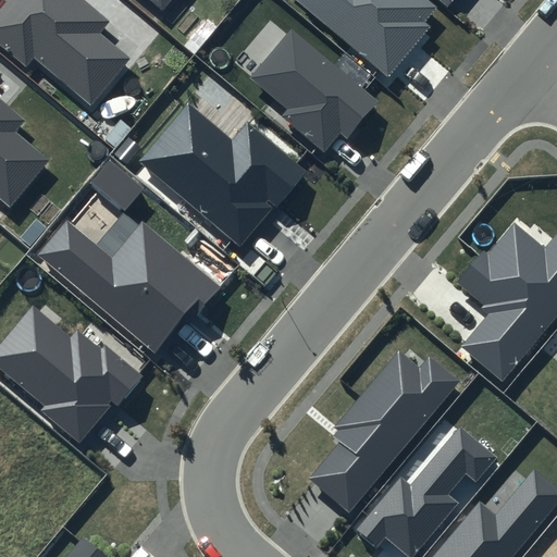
[(111,21),(86,0),(8,0),(0,9),(0,42),(27,66),(34,58),(89,103),(130,57),(100,33),(111,21)]
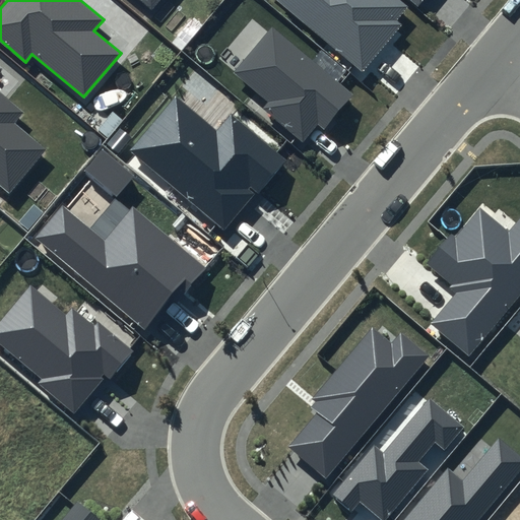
[(138,0),(151,10),(159,0),(138,0)]
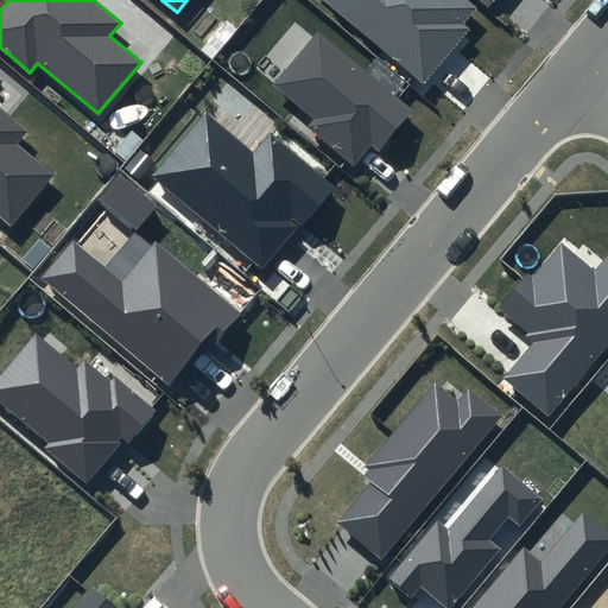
[(476,8),(467,0),(321,0),(424,83),(469,29),(464,24),(476,8)]
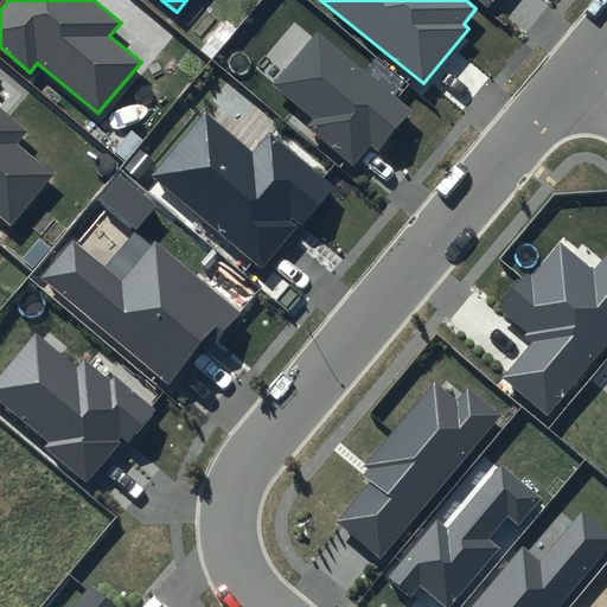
[(413,109),(318,30),(272,85),(312,119),(306,126),(352,165),(371,144),(378,151),(413,109)]
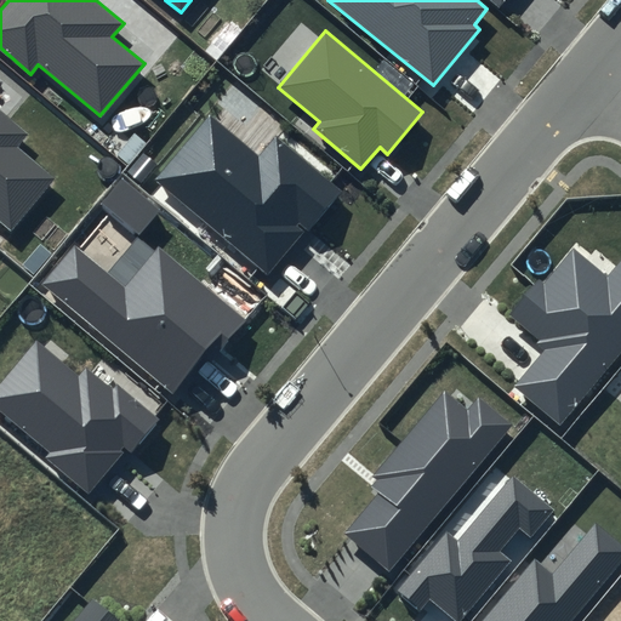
[(28,134),(0,109),(0,220),(12,231),(58,178),(18,144),(28,134)]
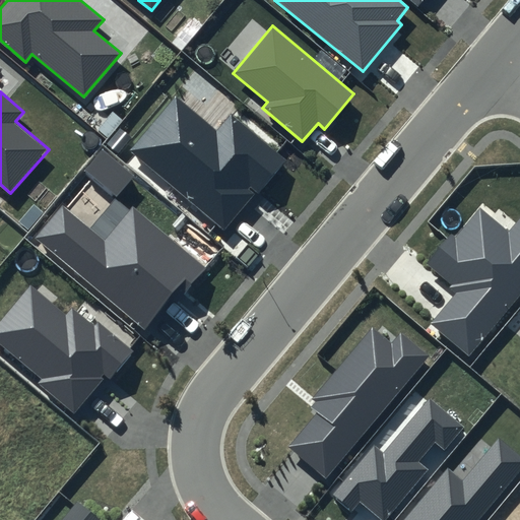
[(217,131),(176,95),(129,150),(223,229),(282,158),(231,115),(217,131)]
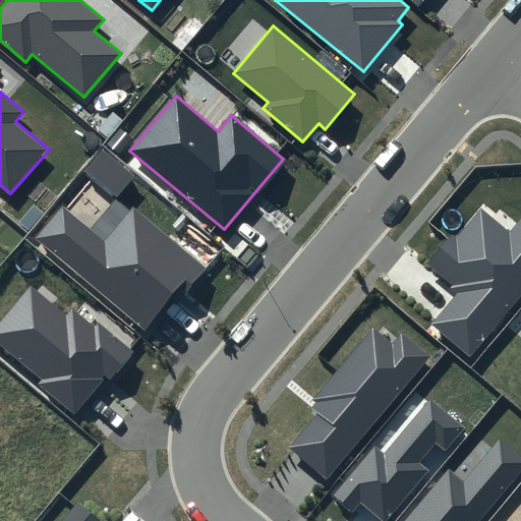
[(132,176),(102,151),(83,173),(114,198),(132,176)]
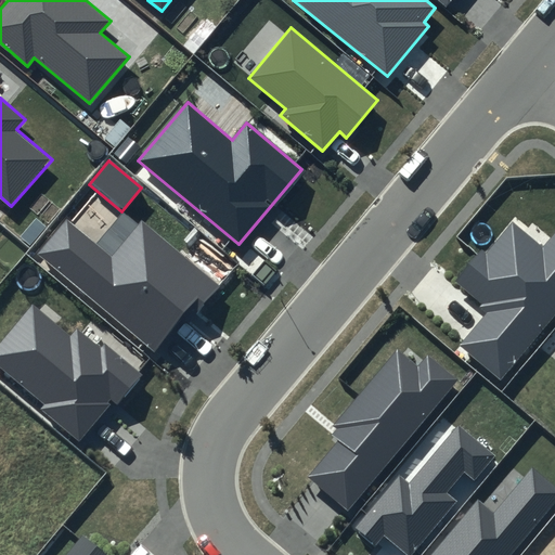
[(141,220),(112,256),(66,219),(38,255),(153,349),(189,306),(198,313),(221,286),(141,220)]
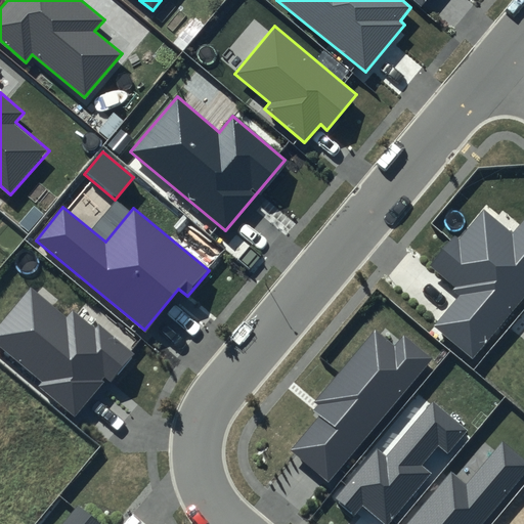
[(523,216),(512,231),(484,208),(435,266),(466,292),(436,326),(473,358),(523,298),(523,216)]
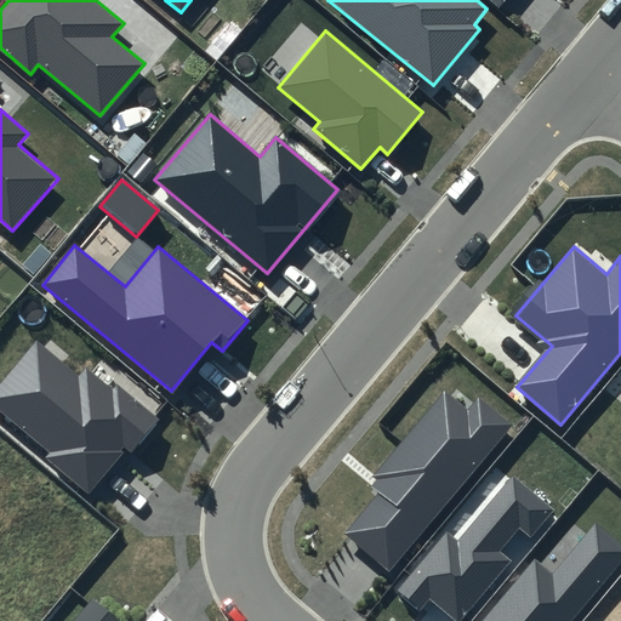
[(79,374),(36,339),(0,382),(0,410),(49,451),(44,456),(89,493),(127,448),(132,453),(160,421),(117,383),(113,389),(85,366),(79,374)]
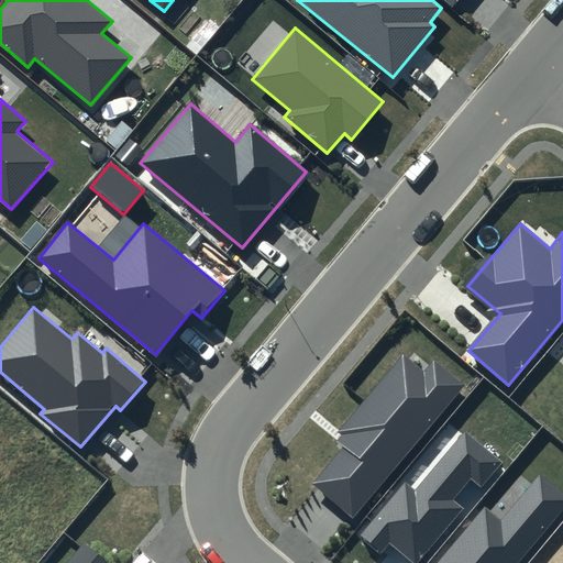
[(464,385),(433,360),(423,371),(404,354),(333,438),(343,445),(311,484),(353,519),(464,385)]
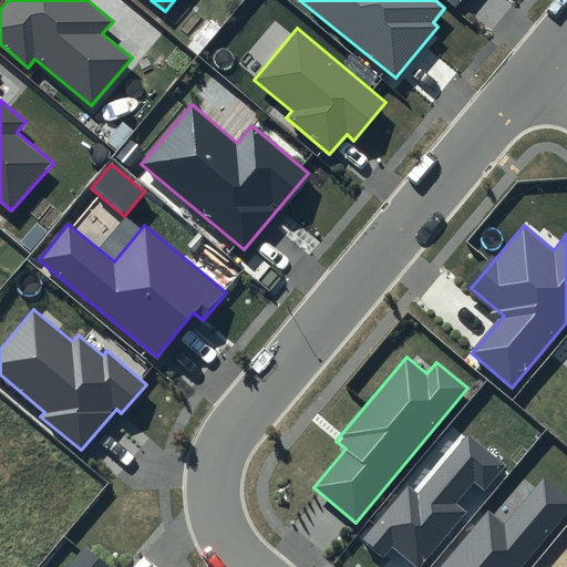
[(506,465),(468,435),(419,495),(408,486),(361,542),(381,558),(392,546),(418,566),(420,566),(466,512),(456,503),(474,483),(484,492),(506,465)]
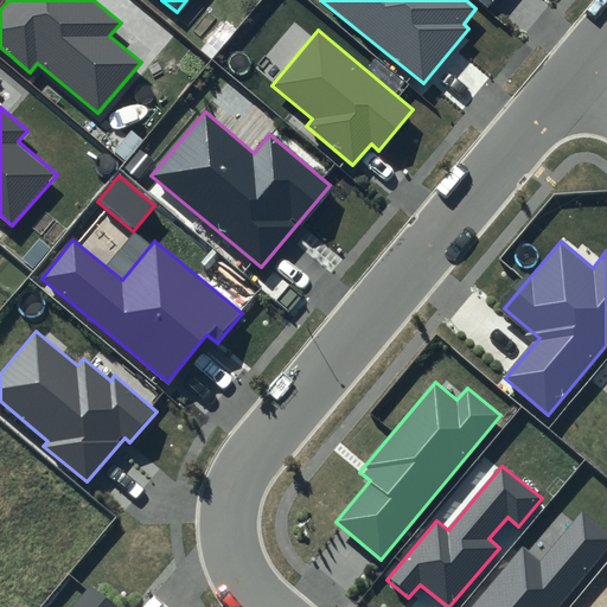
[(558,606),(606,548),(606,531),(583,512),(542,562),(523,547),(472,606),(558,606)]
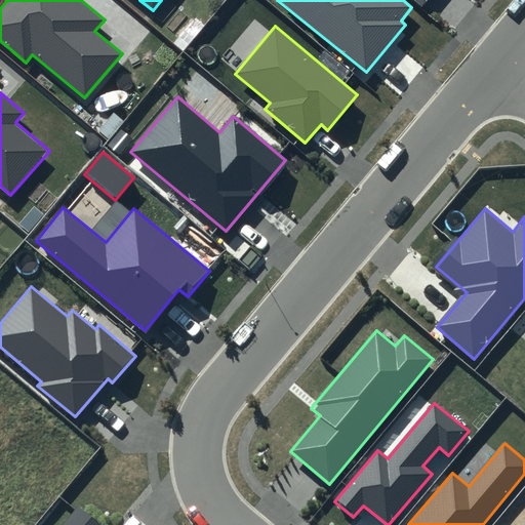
[(101,524),(78,507),(62,524),(101,524)]
